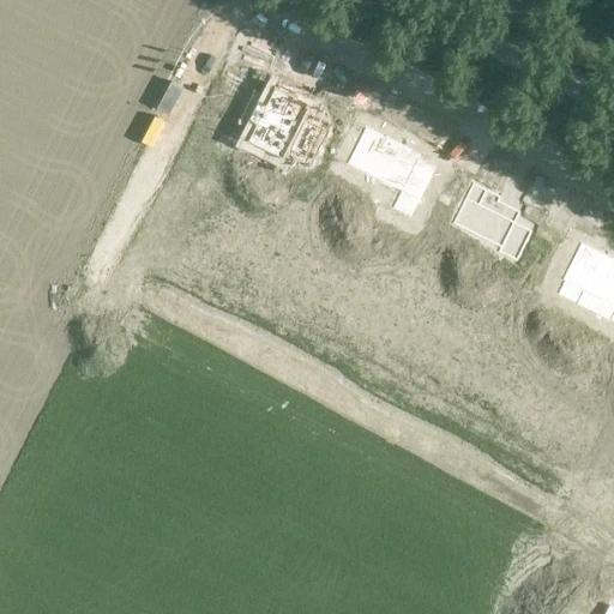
[(277,88),(275,86),(265,104),(258,101),(248,121),(256,125),(247,142),(283,160),(289,150),(306,158),(320,128),(304,120),(311,107),(295,100),(296,97),(294,96),(295,94),(293,94),(293,95),(280,88),(280,86),(278,85),(277,88)]
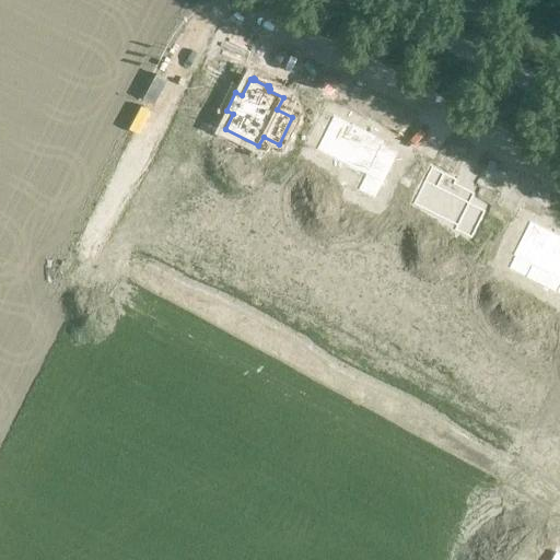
[(333,115),(315,151),(364,175),(358,189),(375,198),(391,166),(375,159),(384,141),(364,131),(365,130),(363,129),(363,130),(353,126),(354,125),(352,124),(352,125),(333,115)]
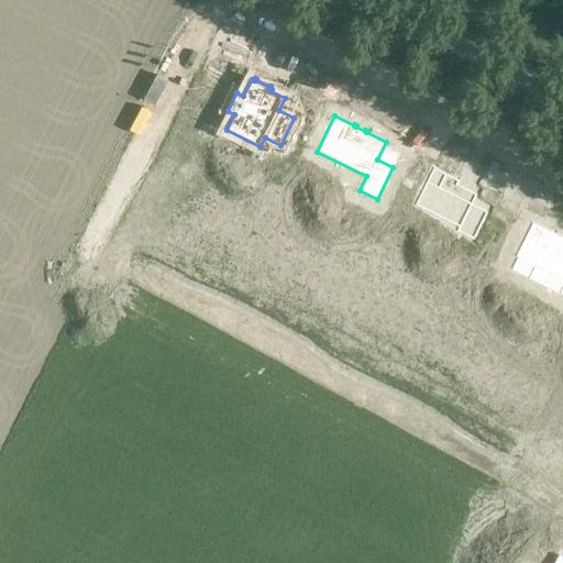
[(433,168),(415,206),(459,228),(456,232),(474,241),(488,212),(472,205),(477,195),(457,185),(460,181),(433,168)]
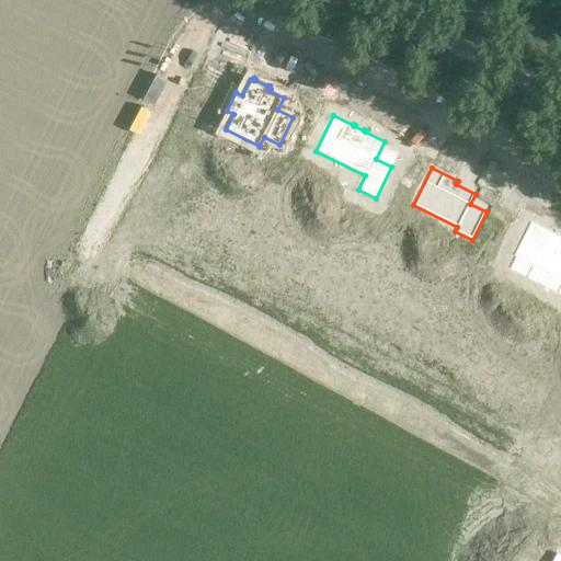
[(515,258),(508,270),(526,278),(533,266),(560,281),(560,283),(557,294),(560,295),(560,237),(530,221),(513,256),(515,258)]
